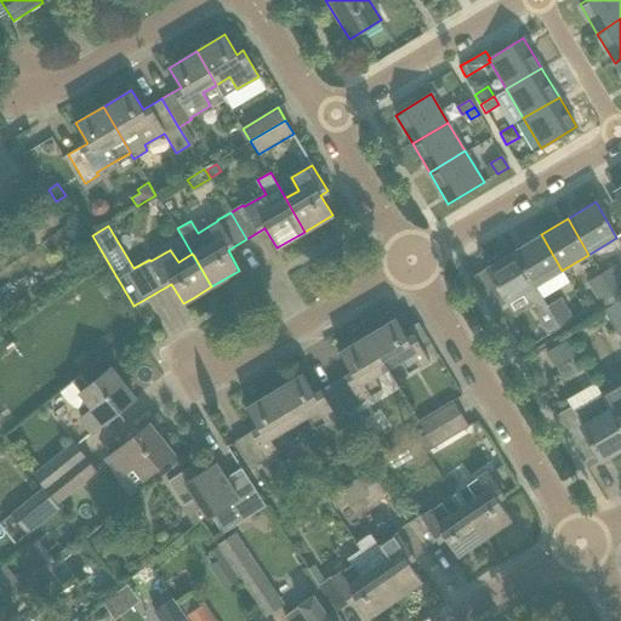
[(541,234),(513,251),(534,286),(562,271),(541,234)]
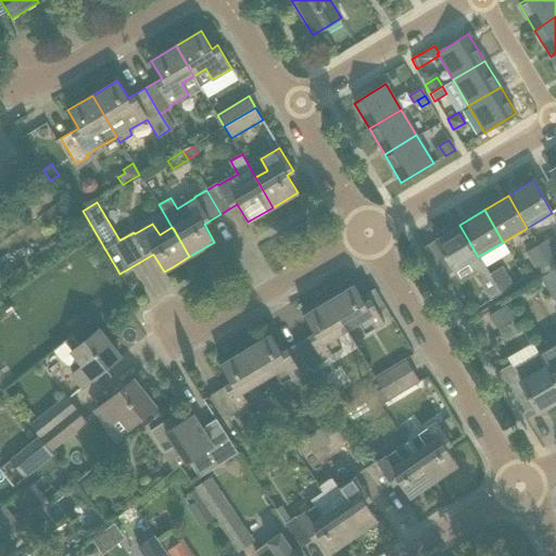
[(478,256),(459,225),(450,231),(447,227),(436,235),(438,238),(436,239),(454,270),(469,263),(491,300),(501,294),(489,275),(478,256)]
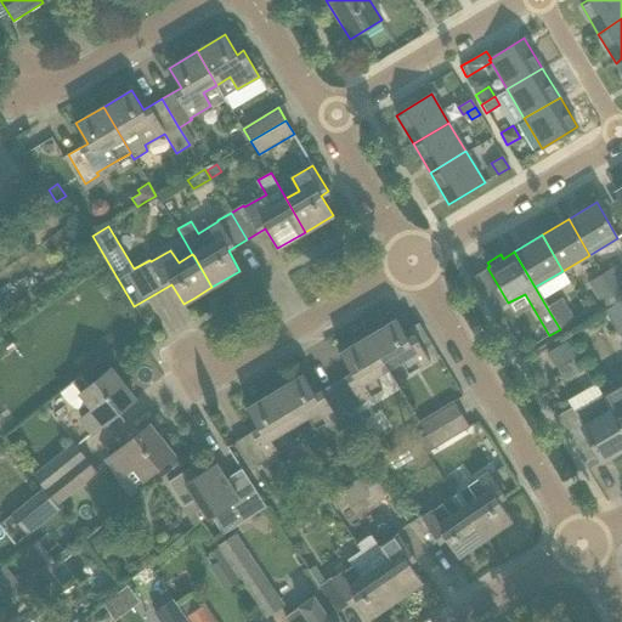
[(621,280),(614,267),(601,275),(615,297),(621,292),(621,280)]
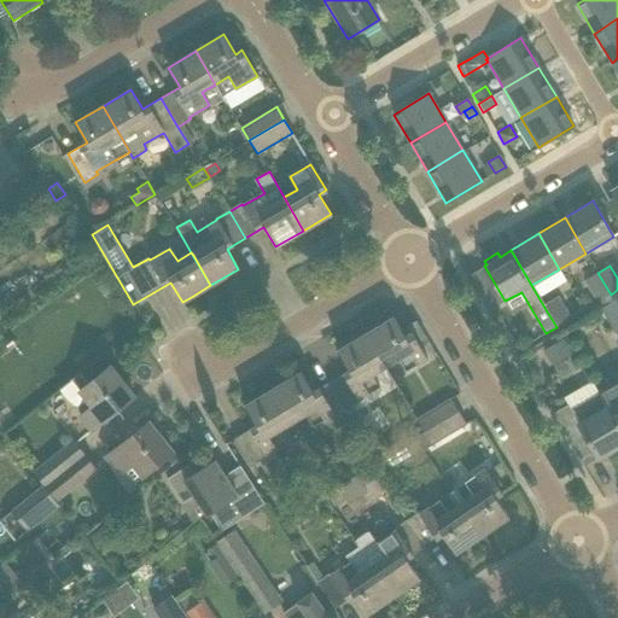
[(611,295),(598,273),(586,280),(598,302),(611,295)]
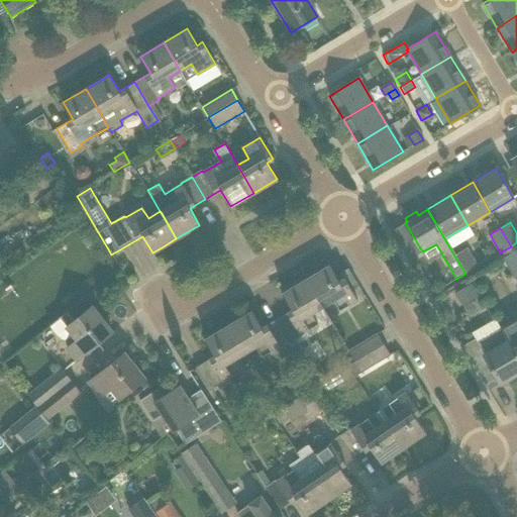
[(466,248),(454,255),(466,274),(477,267),(466,248)]
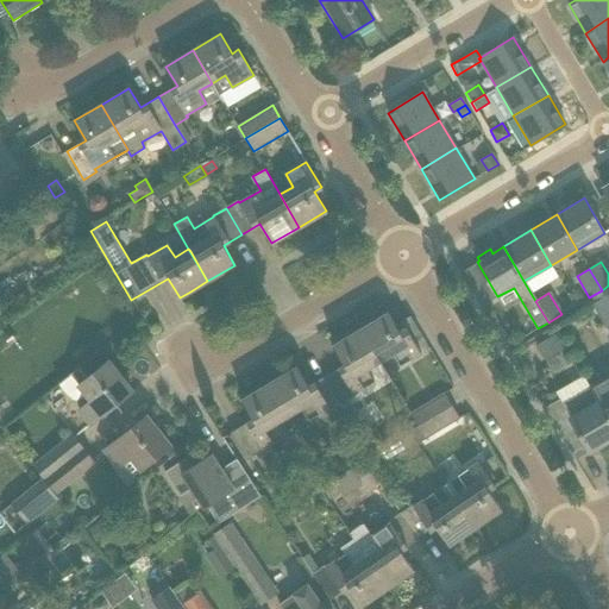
[(388,313),(360,328),(380,362),(391,355),(399,366),(421,353),(406,328),(400,332),(388,313)]
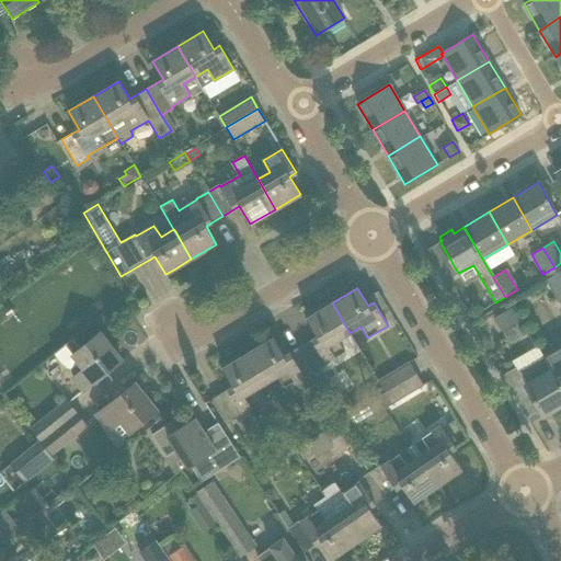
[(317,336),(300,346),(316,371),(327,365),(325,363),(344,351),(338,340),(350,333),(332,302),(307,318),(317,336)]
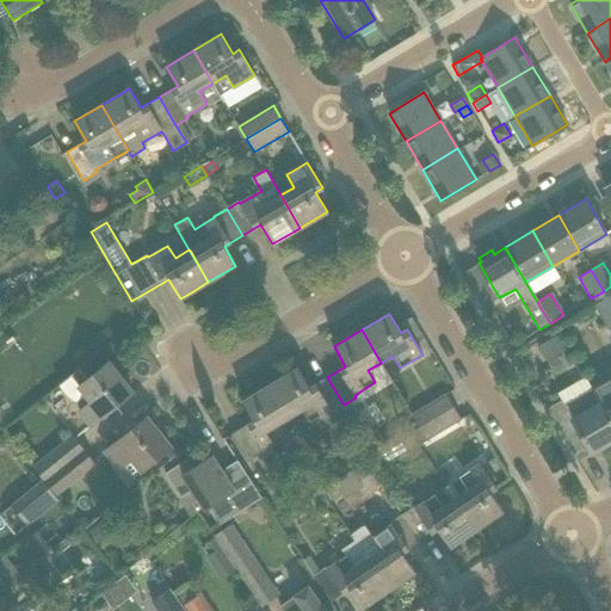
[(556,335),(536,346),(545,362),(565,350),(556,335)]
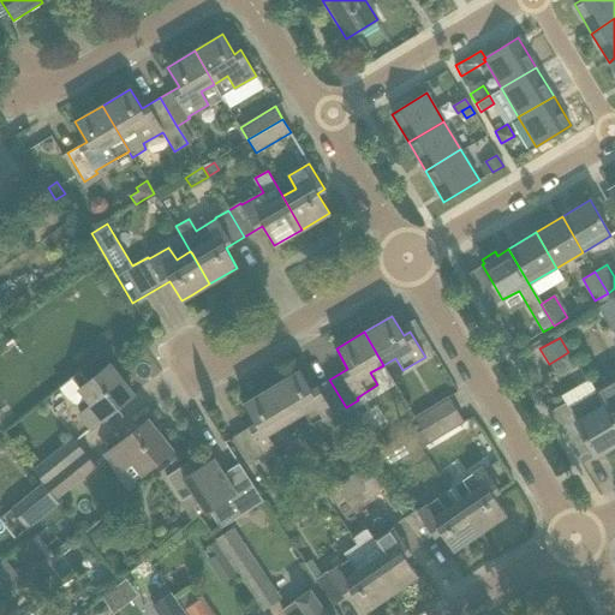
[(90,429),(133,394),(109,364),(88,382),(79,371),(59,387),(72,404),(79,404),(87,399),(91,405),(79,415),(90,429)]
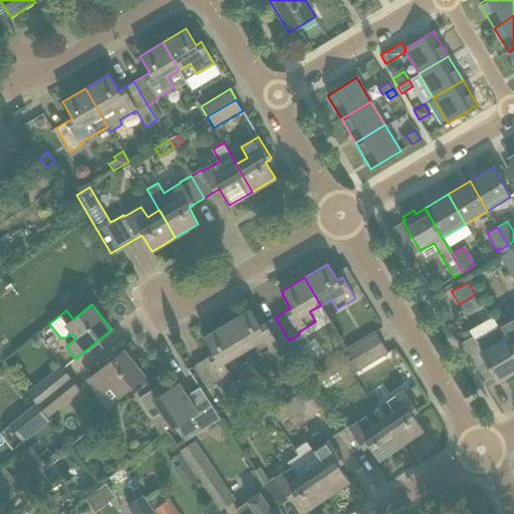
[(250,309),(227,323),(243,351),(254,344),(260,355),(277,345),(278,346),(289,340),(275,317),(260,326),(250,309)]
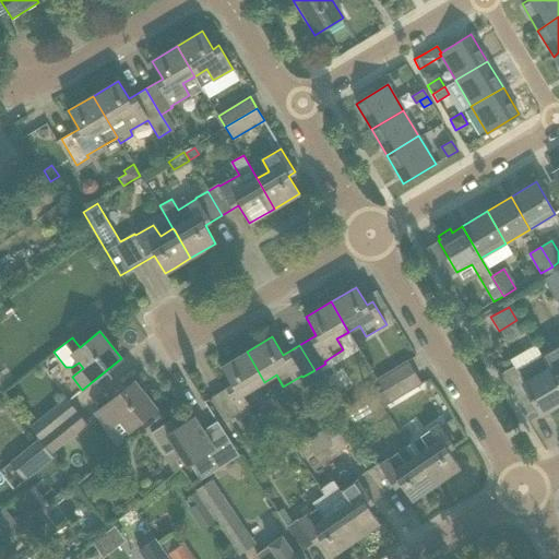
[(558,344),(558,346),(542,357),(558,387),(558,337),(557,340),(558,344)]
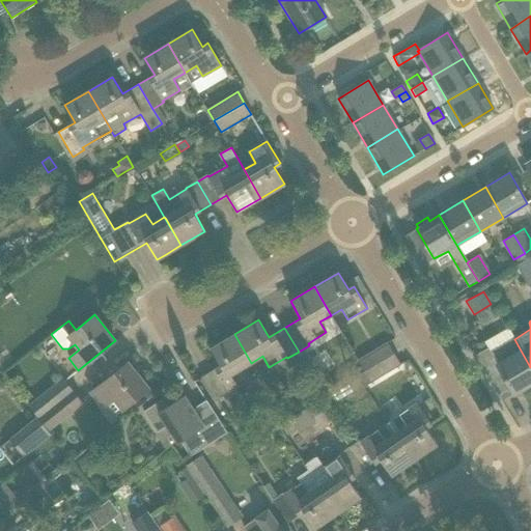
[(251,363),(234,334),(211,348),(221,365),(200,378),(215,401),(230,393),(229,390),(246,381),(240,369),(251,363)]
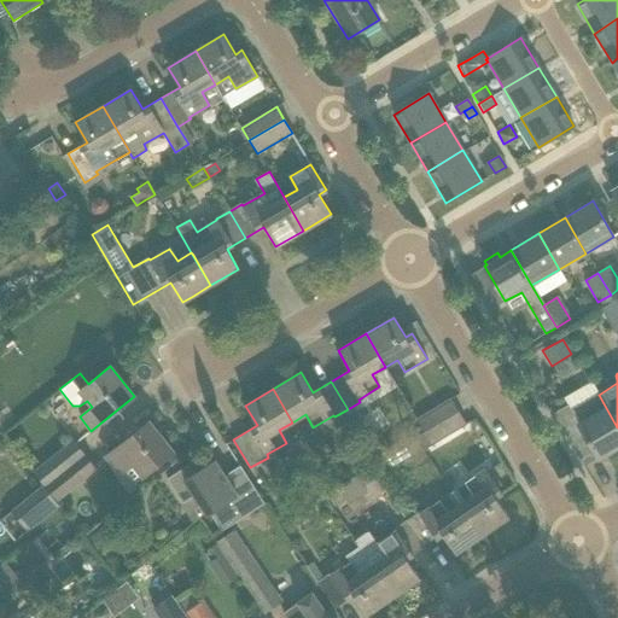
[(617,445),(617,427),(599,395),(571,410),(567,406),(553,413),(570,443),(584,435),(598,458),(617,445)]
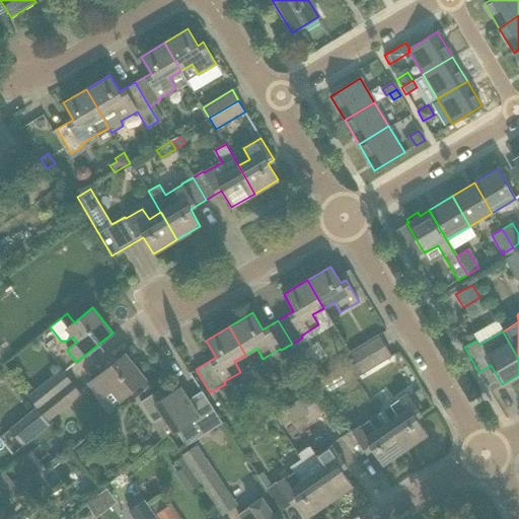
[(350,352),(356,363),(385,346),(378,335),(350,352)]
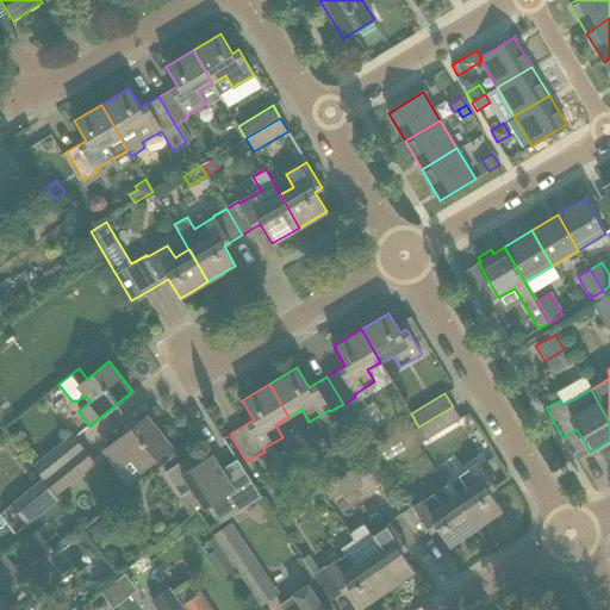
[(453,406),(418,427),(427,440),(460,419),(453,406)]
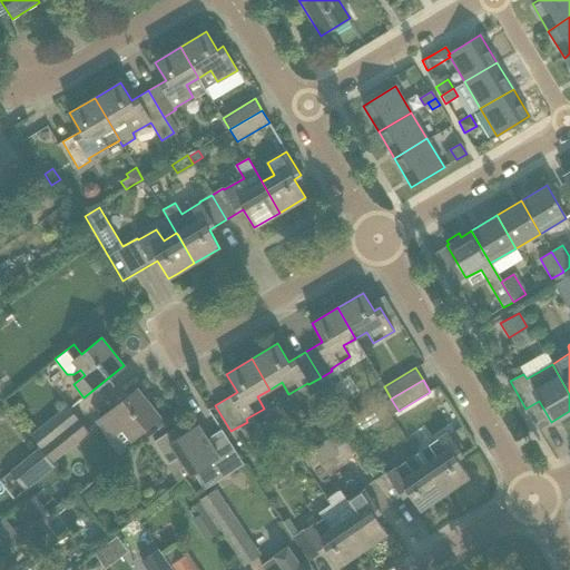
[(121,429),(130,440),(159,416),(137,389),(97,421),(110,438),(121,429)]
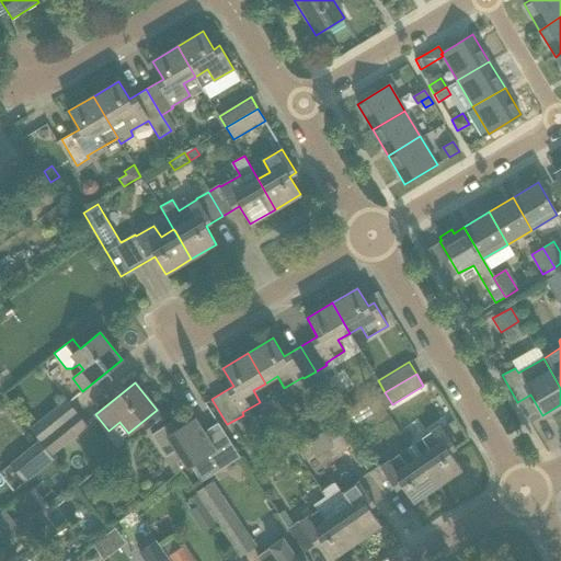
[(32,430),(42,442),(76,413),(66,402),(32,430)]
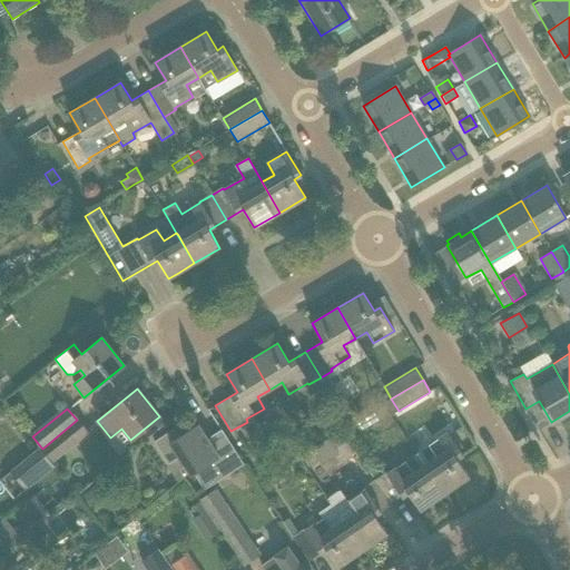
[(77,420),(42,449),(52,460),(87,432),(77,420)]
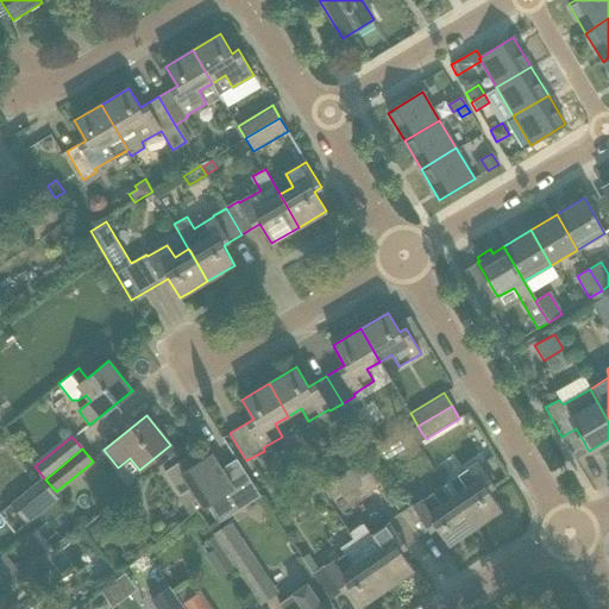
[(207,507),(218,523),(261,496),(240,464),(225,475),(211,453),(192,466),(186,458),(164,471),(180,496),(192,488),(203,508),(207,507)]
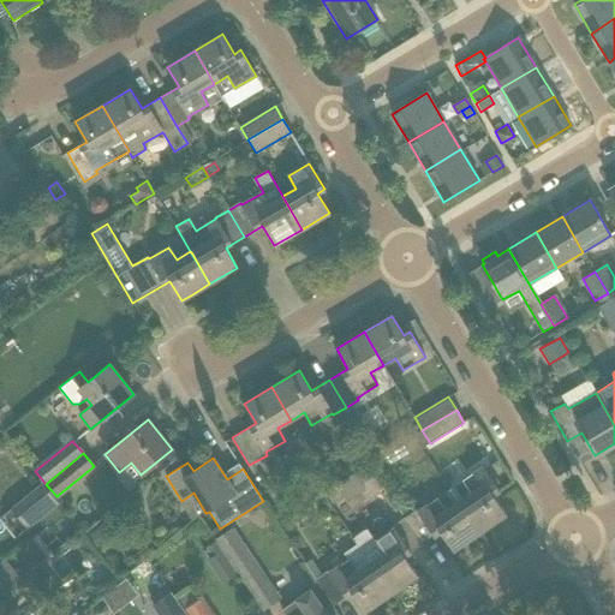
[(364,466),(354,471),(362,483),(371,477),(364,466)]
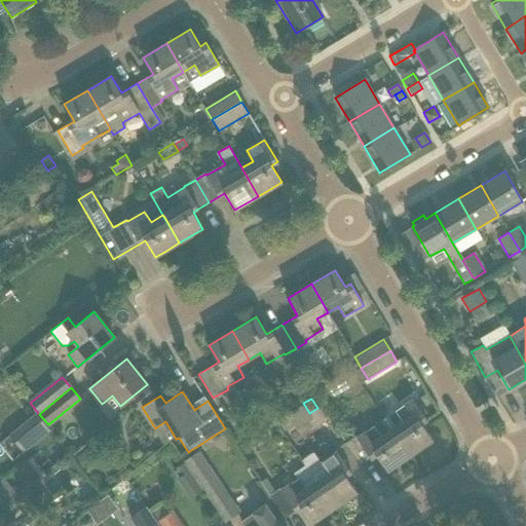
[(413,399),(384,418),(410,455),(433,440),(421,423),(427,420),(413,399)]
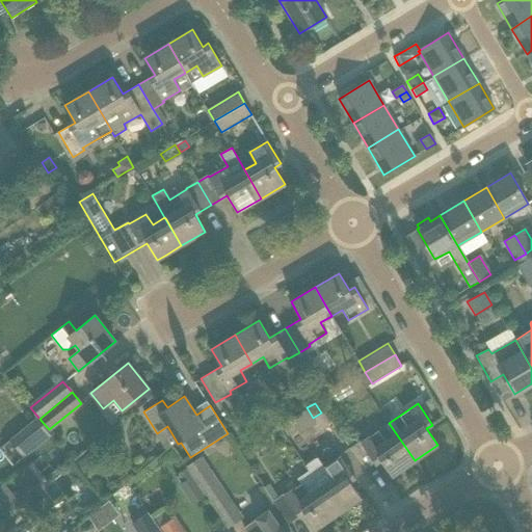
[(51,434),(37,418),(10,440),(24,456),(51,434)]
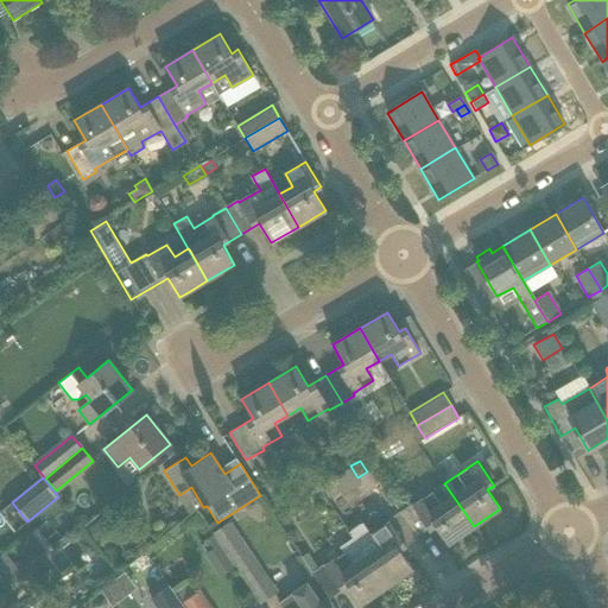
[(412,504),(400,513),(417,538),(435,526),(448,545),(474,526),(444,483),(413,505),(412,504)]
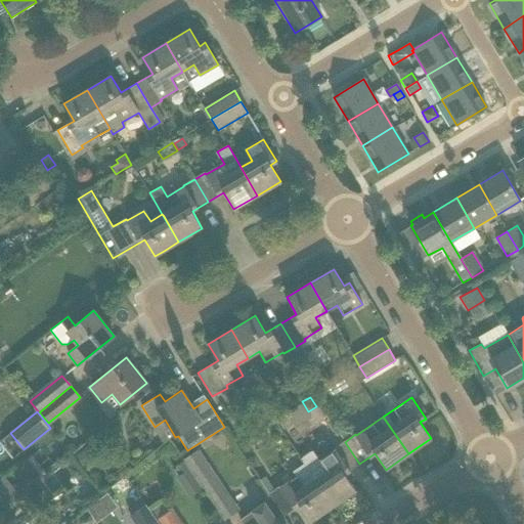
[(300,459),(303,464),(304,464),(333,506),(355,490),(345,474),(359,464),(345,442),(335,449),(336,449),(319,461),(312,450),(300,459)]
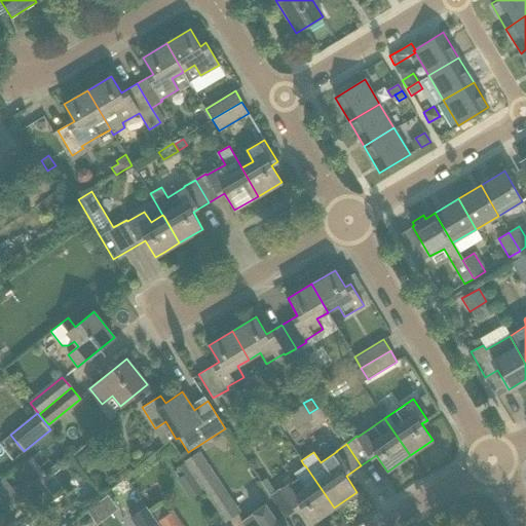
[(238,511),(198,452),(185,461),(225,521),(238,511)]
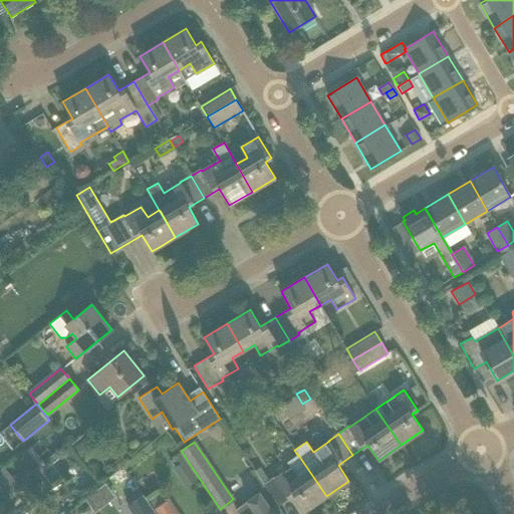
[(179,453),(173,458),(179,466),(175,469),(188,487),(198,479),(179,453)]
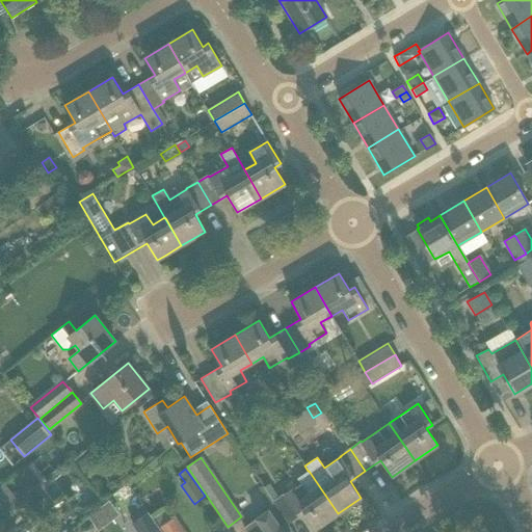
[(309,471),(308,471),(297,478),(301,483),(285,495),(284,494),(272,501),(288,524),(303,513),(315,529),(338,513),(309,471)]
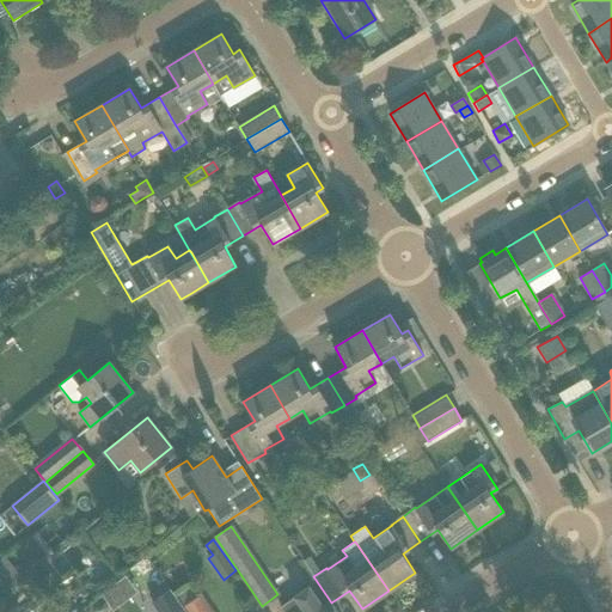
[(104,562),(96,568),(108,585),(116,577),(104,562)]
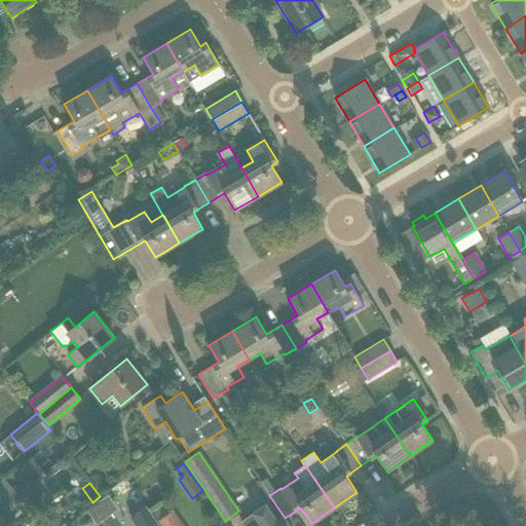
[(243,525),(280,525),(279,525),(275,519),(275,520),(265,504),(253,513),(240,522),(243,525)]
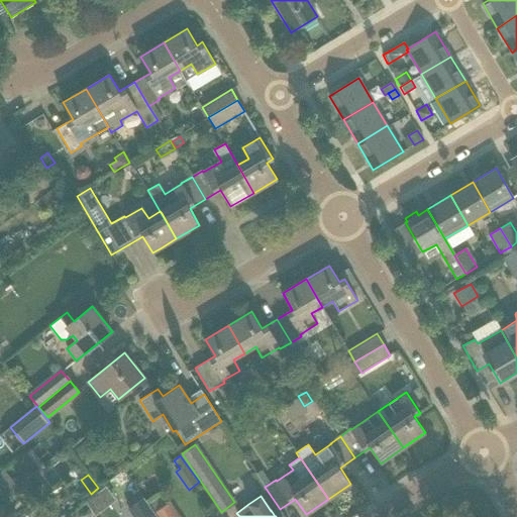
[(156,513),(158,516),(179,516),(170,503),(156,513)]
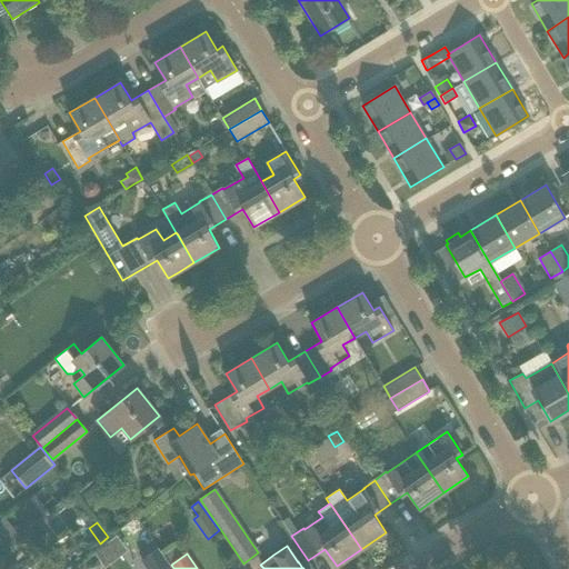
[(48,568),(38,555),(19,568),(48,568)]
